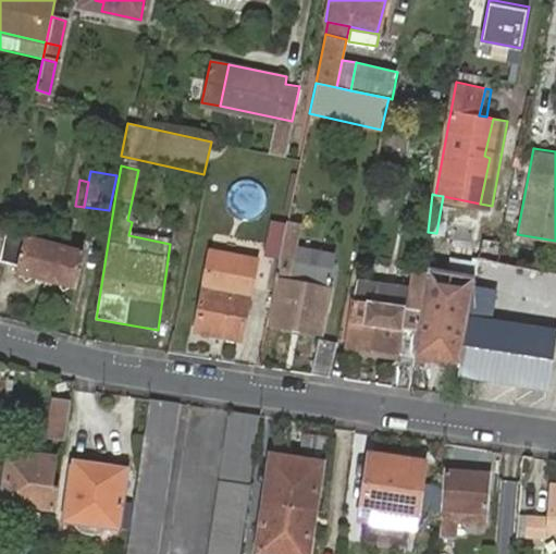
[(279,255),(286,222),(271,219),(264,251),(279,255)]
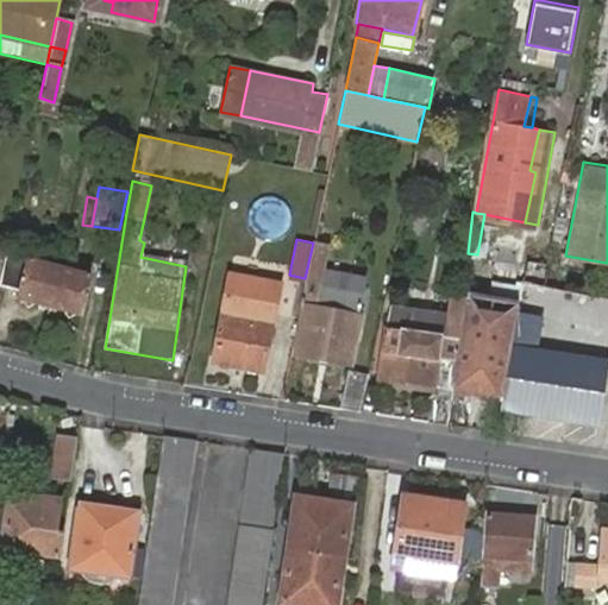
[(305,278),(300,306),(306,307),(296,353),(351,366),(361,319),(367,276),(325,266),(328,246),(313,241),(313,243),(305,278)]
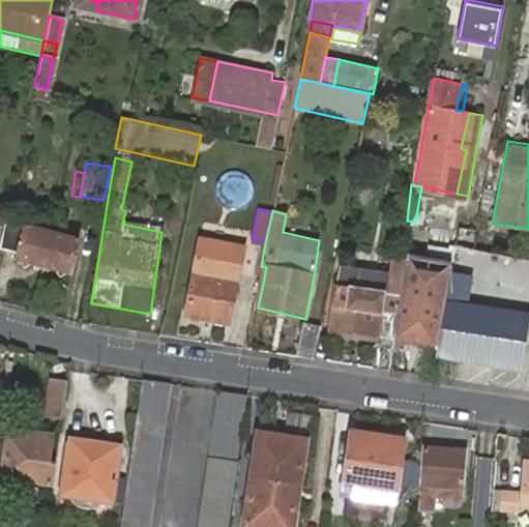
[(407,221),(403,256),(406,257),(423,260),(432,224),(415,222),(407,221)]
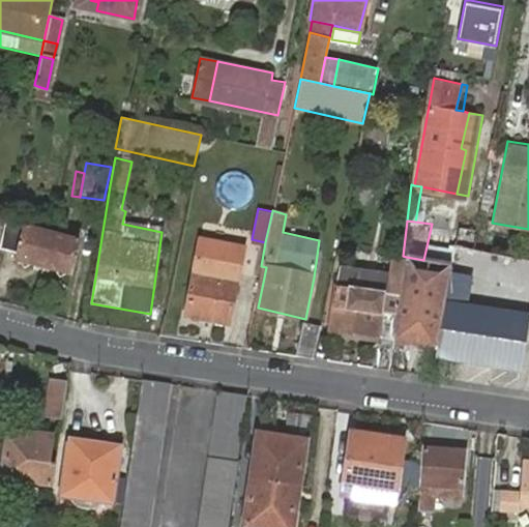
[(69,274),(78,241),(4,222),(0,240),(0,250),(16,255),(15,260),(18,261),(22,269),(30,264),(54,270),(58,279),(66,274),(69,274)]
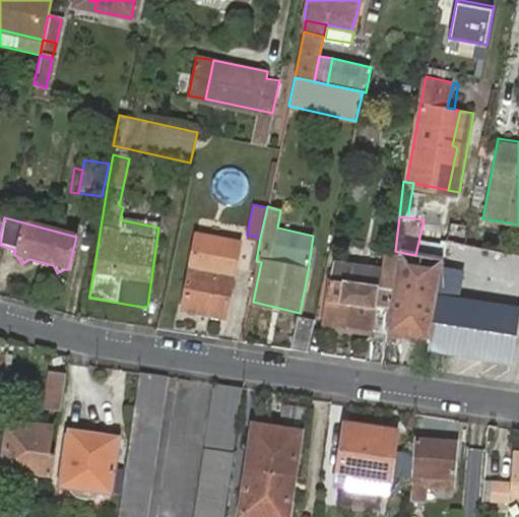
[(448,222),(446,240),(464,244),(466,225),(448,222)]
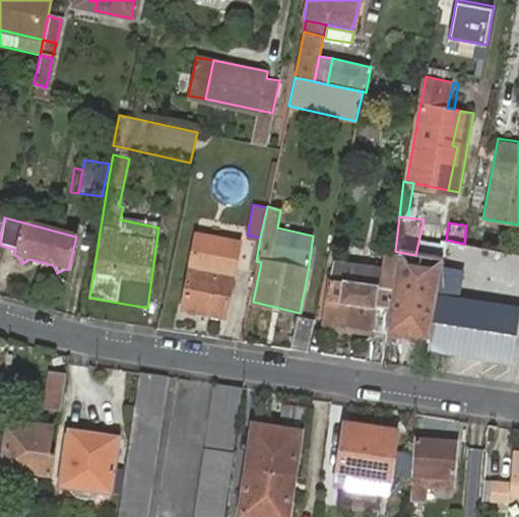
[(192,236),(179,311),(224,319),(238,244),(192,236)]
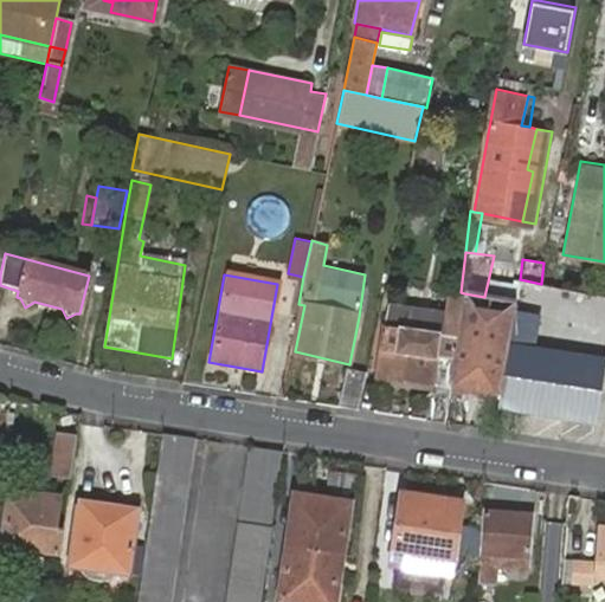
[(484,297),(464,293),(464,298),(449,387),(501,396),(509,348),(516,304),(484,297)]
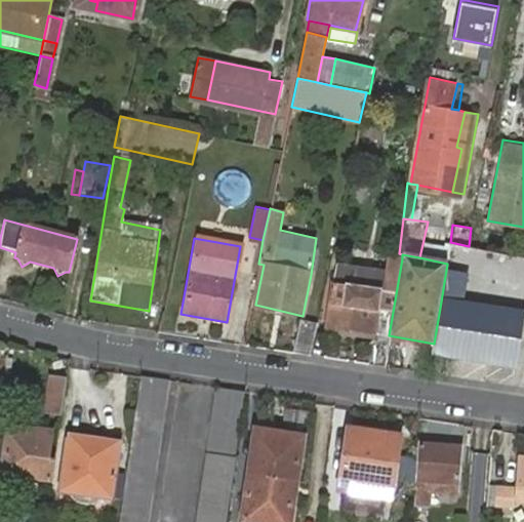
[(373,333),(369,364),(384,366),(389,335),(402,258),(390,256),(386,276),(384,291),(331,283),(326,325),(373,333)]
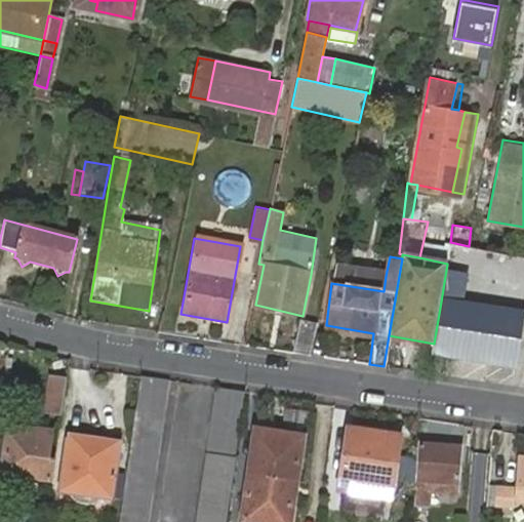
[(334,267),(331,283),(384,291),(386,276),(334,267)]
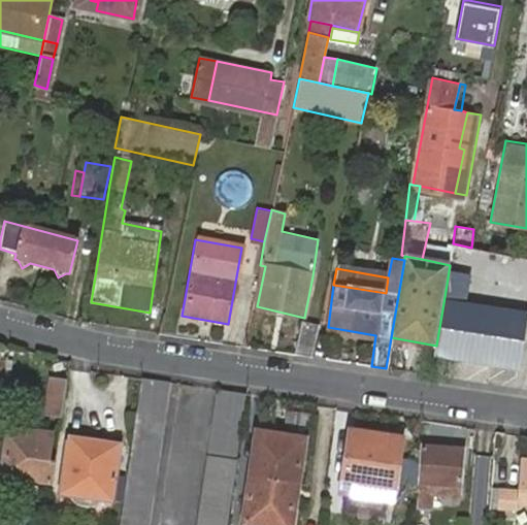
[(526,320),(526,318),(443,303),(436,346),(434,356),(519,370),(526,320)]
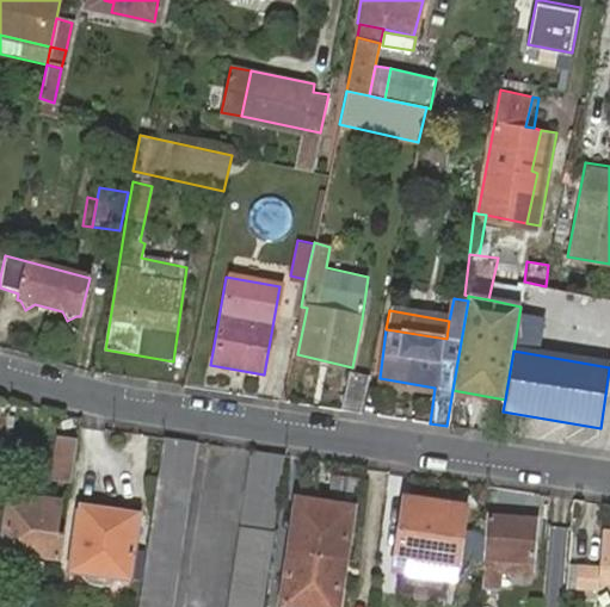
[(350,372),(342,410),(359,413),(367,377),(350,372)]
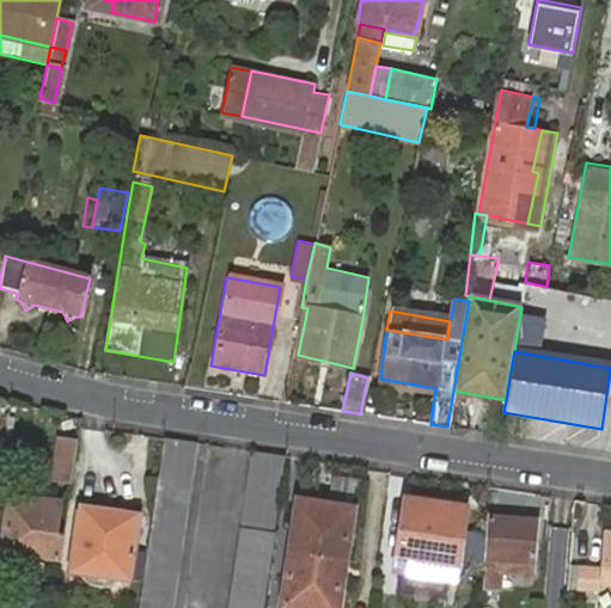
[(135,607),(173,607),(199,443),(162,438),(135,607)]
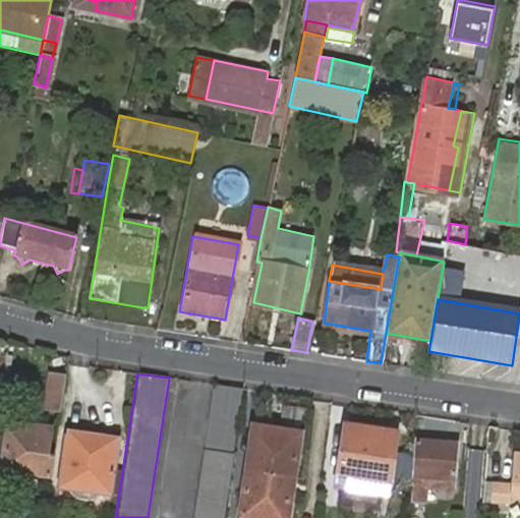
[(63,384),(64,377),(50,375),(45,408),(59,410),(60,408),(63,384)]
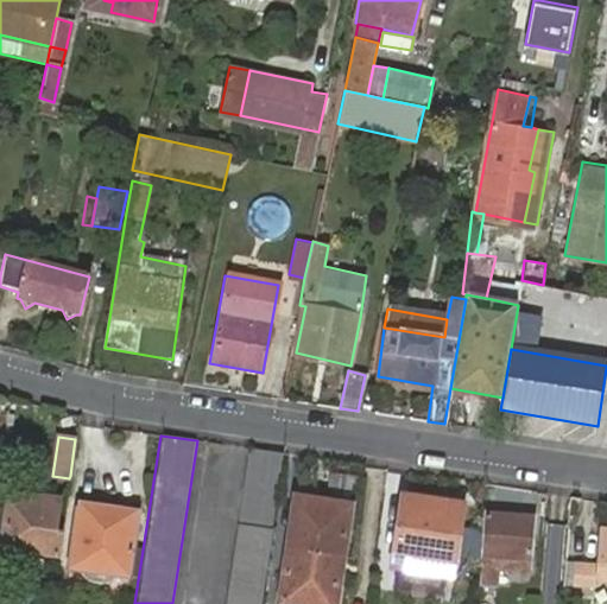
[(89,451),(74,447),(70,476),(86,478),(89,451)]
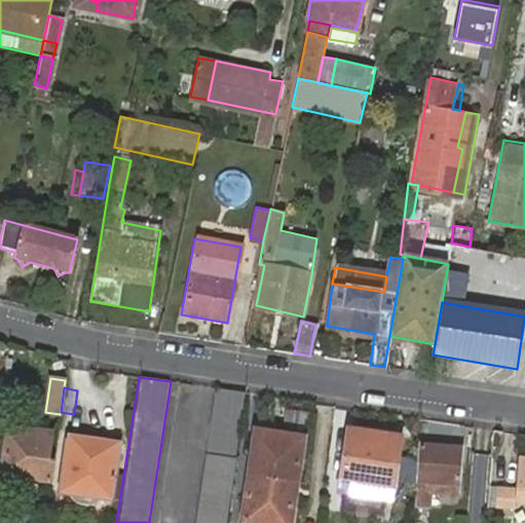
[(245,393),(218,388),(197,522),(226,522),(234,476),(236,459),(234,457),(245,393)]
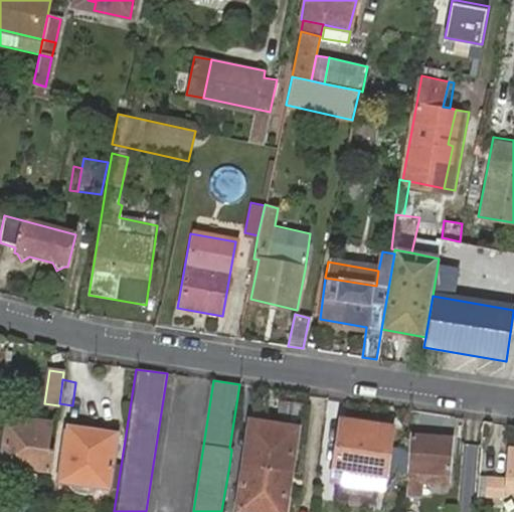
[(2,465),(49,471),(52,451),(47,450),(50,424),(32,421),(31,429),(7,424),(2,465)]
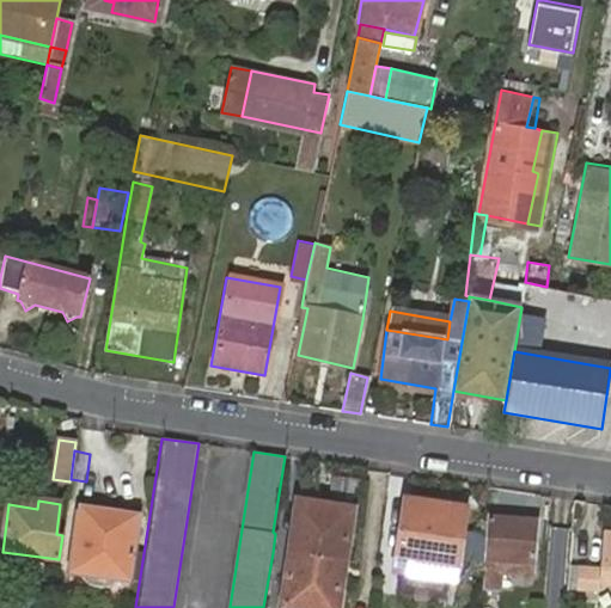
[(443,579),(457,582),(468,511),(405,501),(393,572),(404,573),(407,560),(444,564),(443,579)]
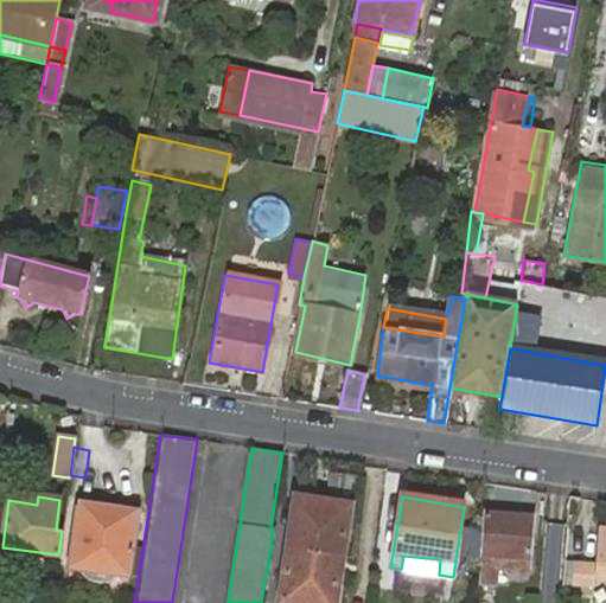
[(297,499),(295,510),(317,512),(317,502),(297,499)]
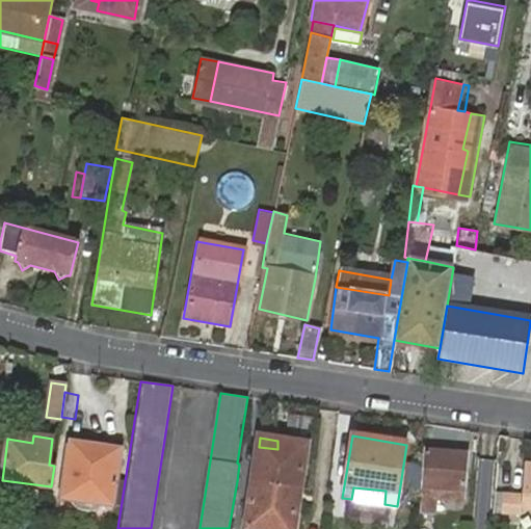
[(100,502),(112,505),(120,448),(68,440),(59,496),(70,498),(70,499),(70,501),(71,503),(73,506),(76,509),(80,511),(83,512),(87,511),(90,510),(94,509),(97,507),(98,505),(99,503),(100,502)]
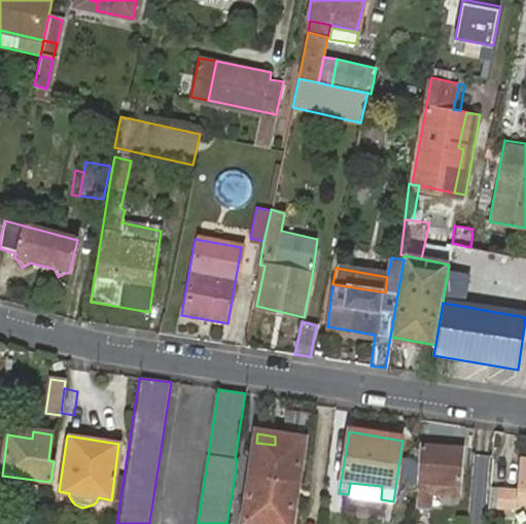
[(289,485),(296,487),(304,441),(275,437),(275,445),(256,443),(250,480),(289,485)]
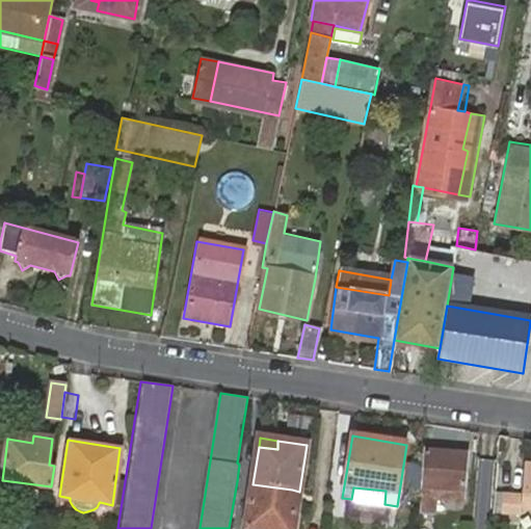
[(420,511),(433,512),(434,495),(463,497),(467,454),(425,451),(420,511)]
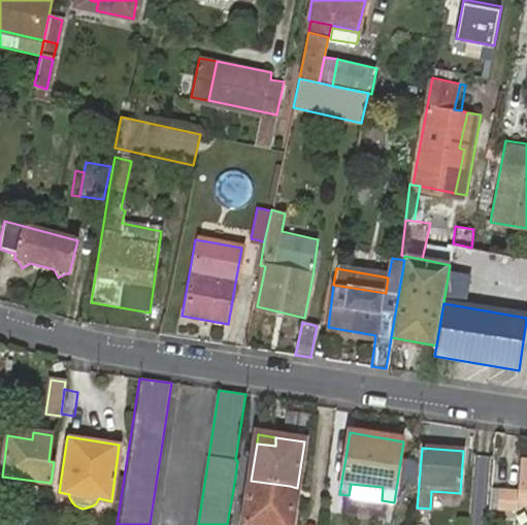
[(526,506),(526,462),(519,461),(515,505),(526,506)]
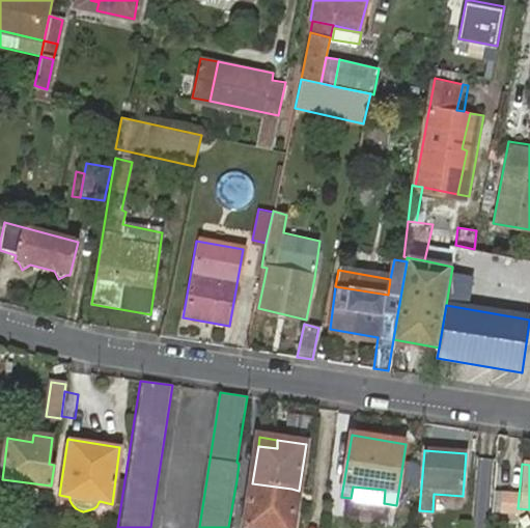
[(291,489),(252,483),(245,527),(248,527),(294,527),(297,509),(287,509),(291,489)]
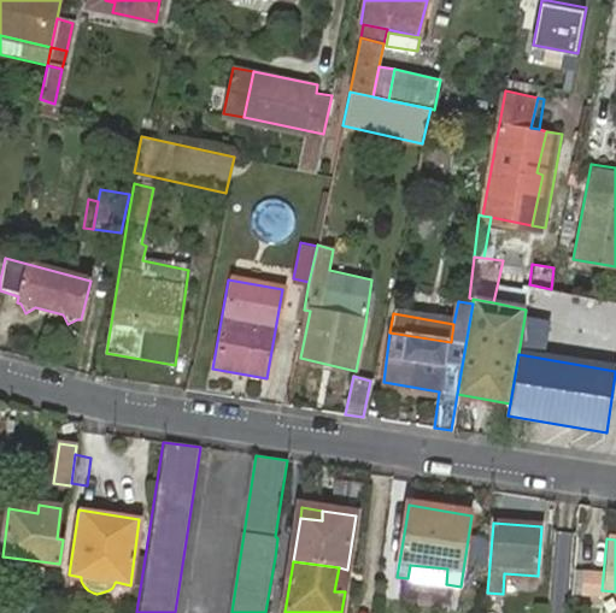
[(408,578),(446,584),(447,569),(410,565),(408,578)]
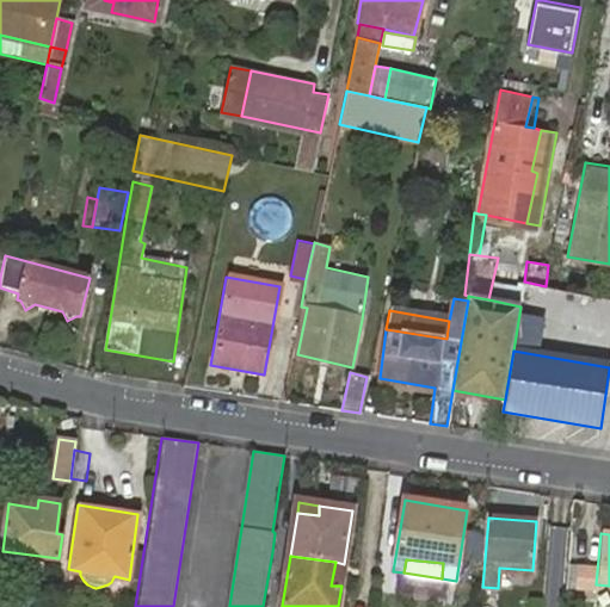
[(342,586),(344,564),(336,562),(331,586),(342,586)]
